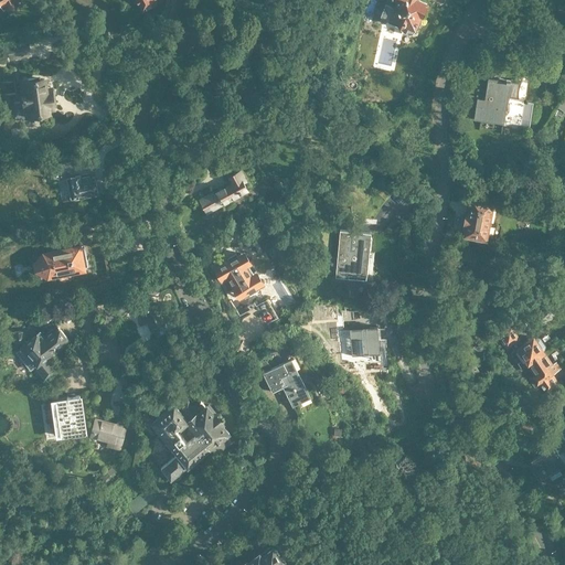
[(136,0),(142,10),(156,3),(153,0),(136,0)]
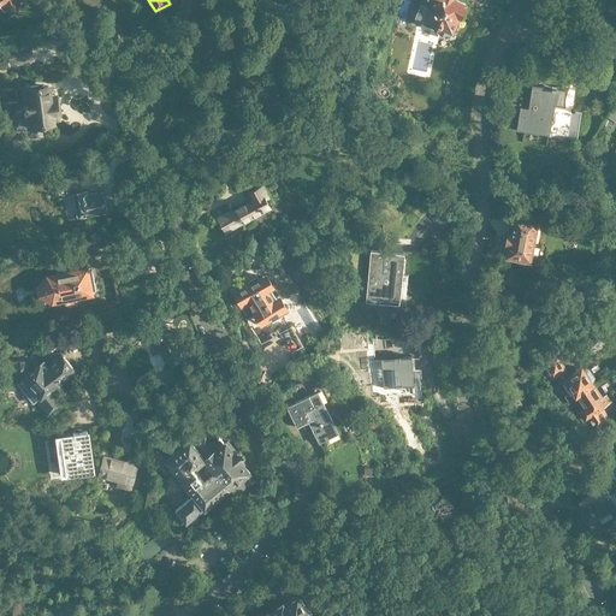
[(437,30),(438,34),(446,37),(450,36),(452,31),(454,29),(457,28),(460,24),(458,21),(466,3),(460,0),(422,0),(421,4),(420,4),(415,16),(424,21),(422,23),(437,30)]
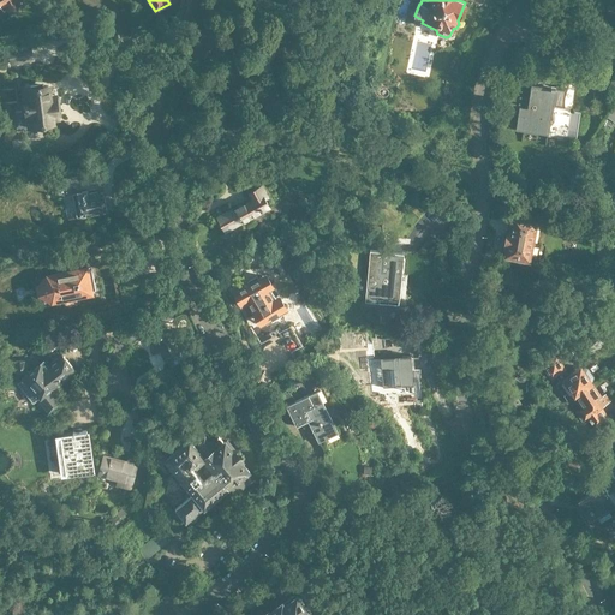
[(393,22),(402,25),(407,15),(399,10),(393,22)]
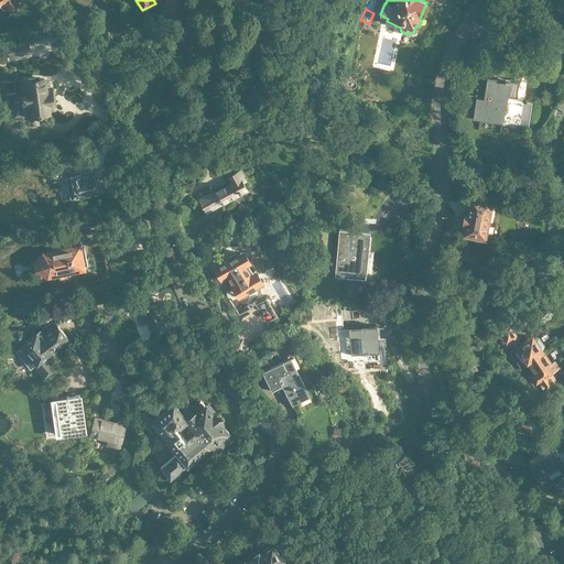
[(25,36),(7,41),(10,55),(29,52),(25,36)]
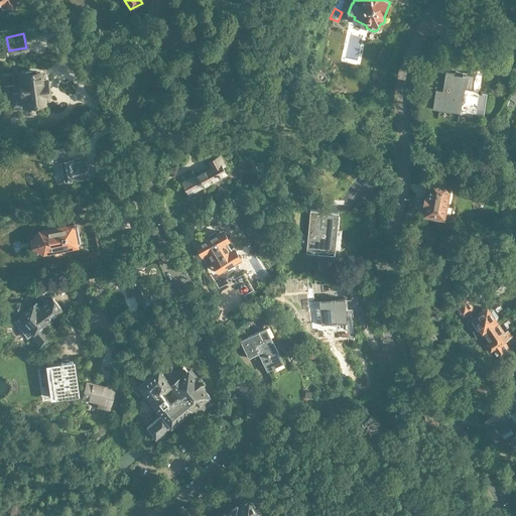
[(497,74),(509,76),(512,58),(499,56),(497,74)]
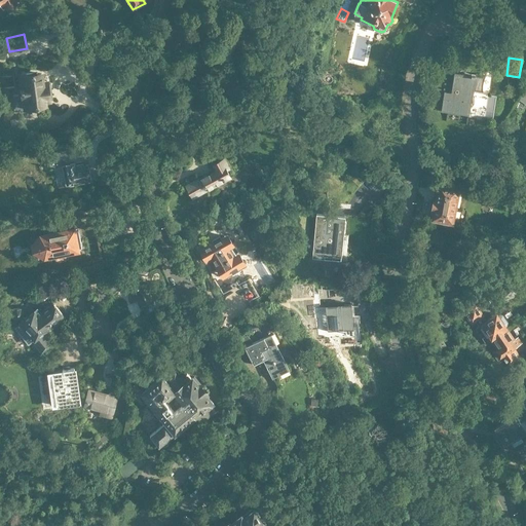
[(31,101),(33,110),(44,108),(43,106),(50,104),(50,101),(54,101),(50,82),(46,83),(44,73),(38,74),(38,73),(27,75),(30,87),(26,87),(29,101),(31,101)]
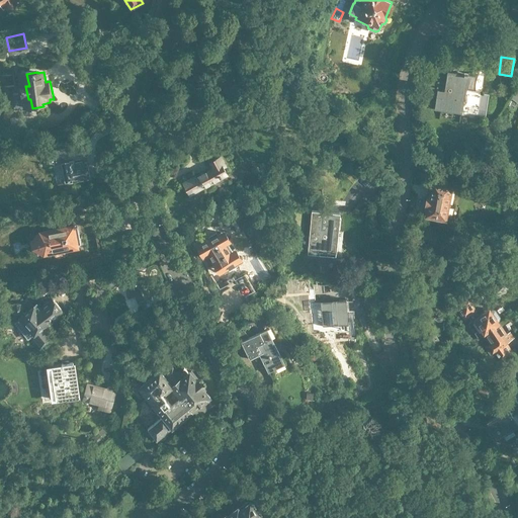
[(438,91),(435,108),(462,112),(466,84),(472,85),(475,73),(468,72),(467,75),(447,72),(444,92),(438,91)]
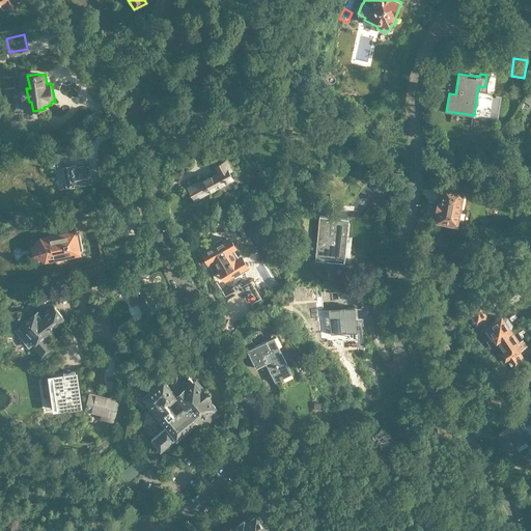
[(246,84),(229,91),(234,106),(233,106),(239,118),(250,113),(246,103),(252,100),(246,84)]
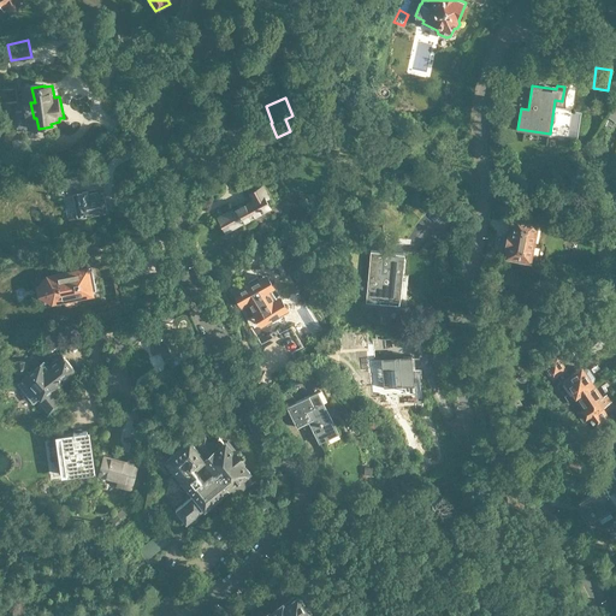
[(295,144),(290,135),(278,142),(283,152),(295,144)]
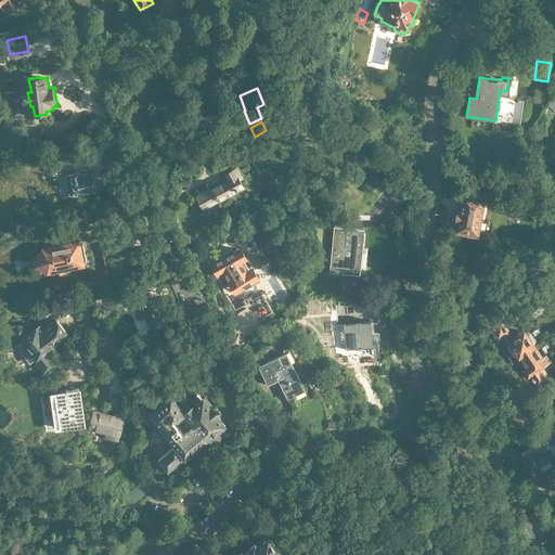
[(66,181),(69,195),(97,190),(93,173),(88,175),(88,171),(79,173),(78,171),(74,172),(72,158),(51,162),(53,178),(65,176),(66,181)]
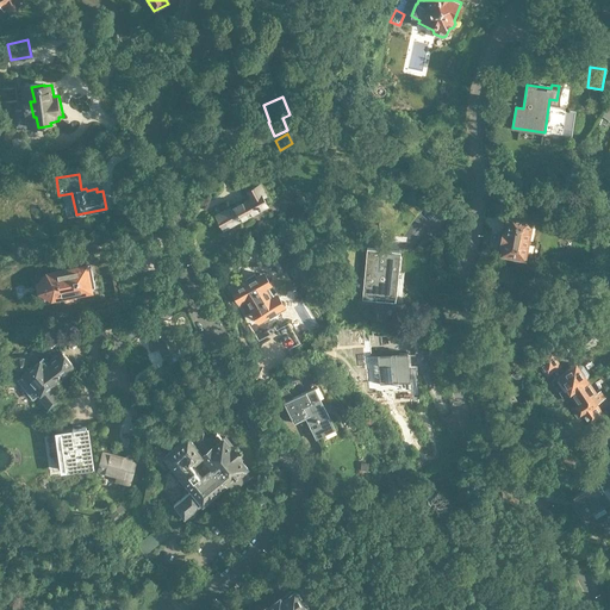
[(250,199),(216,217),(223,229),(243,218),(244,219),(269,206),(265,198),(268,195),(267,193),(260,182),(246,191),(250,199)]
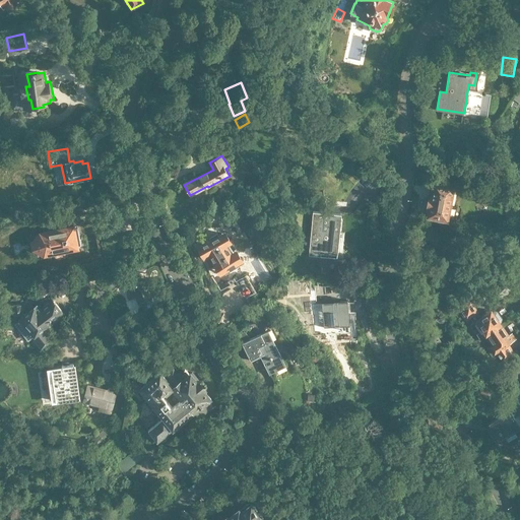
[(449,219),(455,185),(434,181),(431,197),(429,197),(427,207),(429,208),(427,216),(440,218),(440,219),(440,220),(441,220),(443,220),(444,220),(444,219),(449,219)]
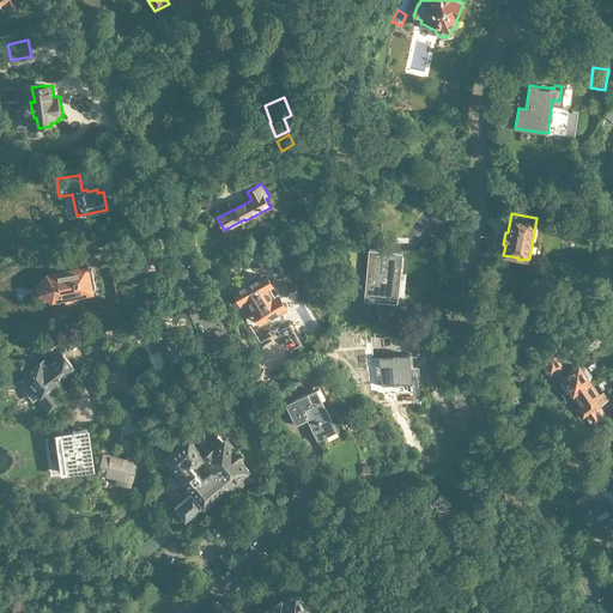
[(369,249),(364,301),(398,304),(402,252),(369,249)]
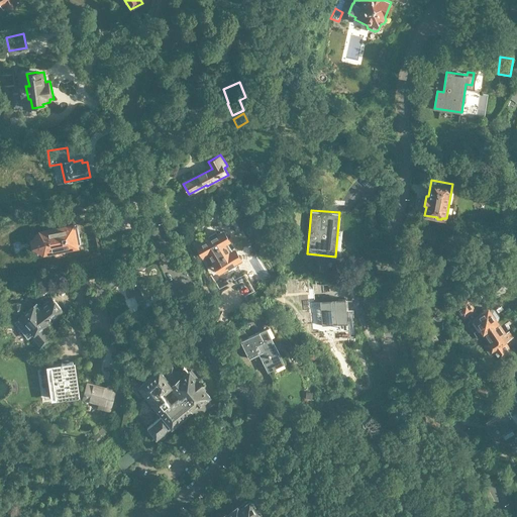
[(31,247),(41,253),(79,246),(79,244),(81,243),(77,225),(75,226),(75,224),(37,231),(30,240),(31,247)]
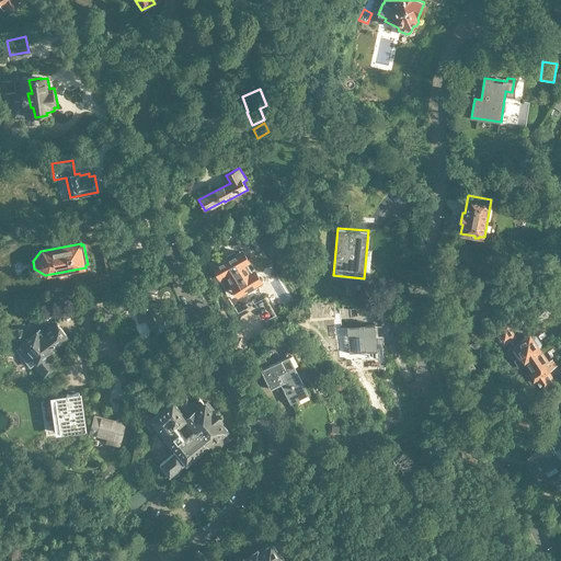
[(228,259),(213,267),(226,287),(231,284),(235,290),(237,294),(238,296),(239,295),(242,294),(245,292),(247,290),(248,293),(256,288),(254,285),(259,283),(258,283),(259,277),(256,274),(252,273),(245,262),(247,258),(244,253),(240,252),(239,251),(236,253),(233,251),(226,256),(228,259)]
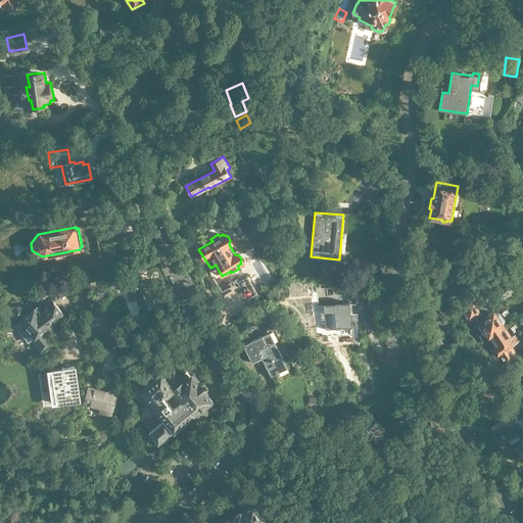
[(107,247),(122,250),(125,238),(110,235),(107,247)]
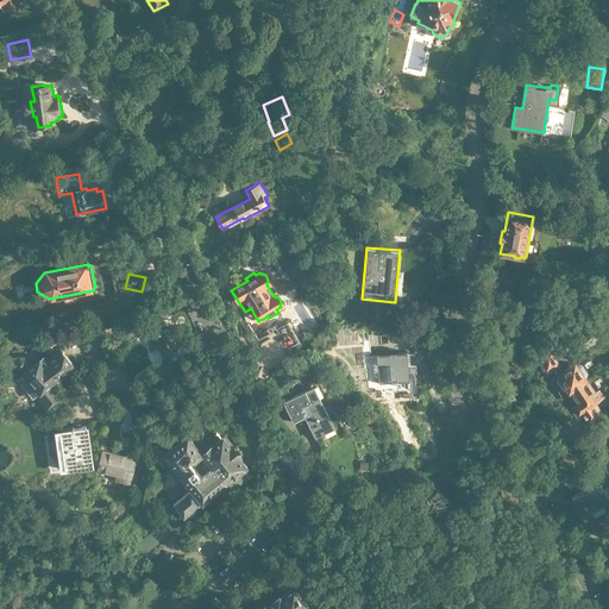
[(282,324),(272,331),(283,346),(293,340),(282,324)]
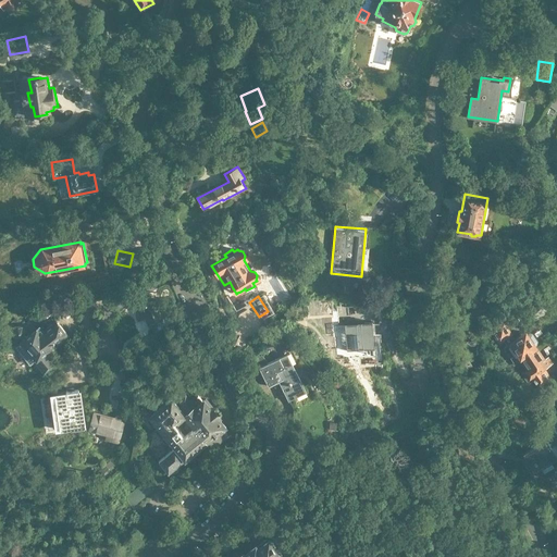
[(140,306),(149,326),(164,320),(160,311),(159,311),(153,299),(140,306)]
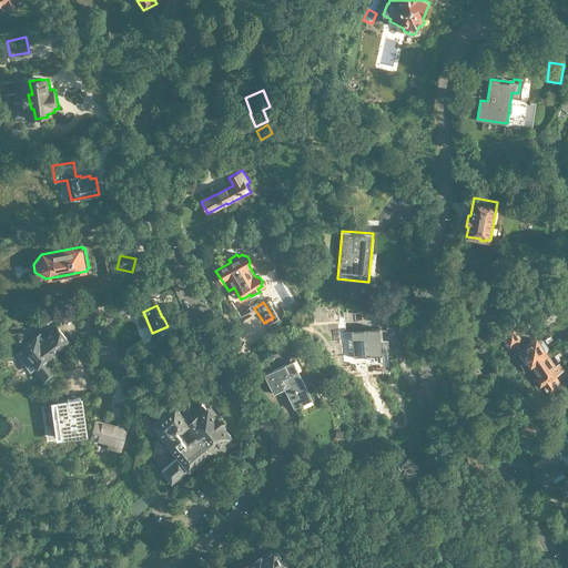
[(46,336),(42,332),(37,336),(31,328),(24,334),(22,332),(18,332),(14,335),(13,340),(21,350),(20,350),(44,381),(56,371),(47,358),(69,341),(58,326),(46,336)]
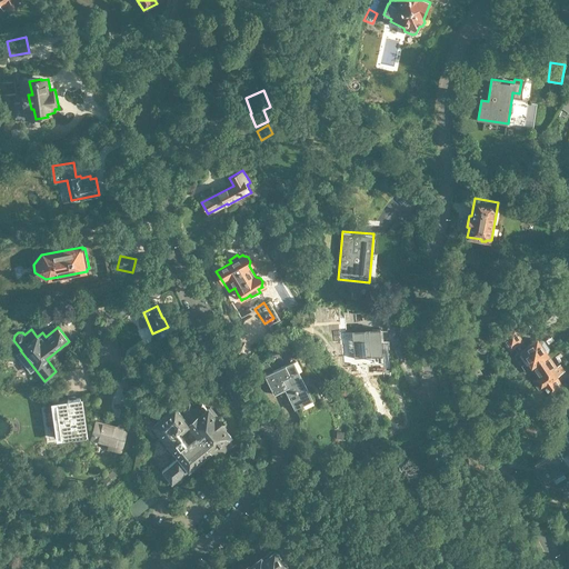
[(515,328),(500,338),(510,352),(515,349),(517,353),(513,356),(523,370),(530,366),(548,353),(547,352),(549,348),(543,339),(538,339),(537,338),(525,347),(521,342),(523,341),(515,328)]
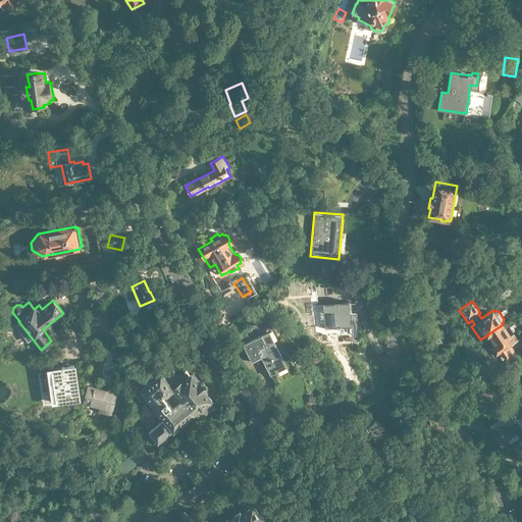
[(346,303),(314,306),(314,307),(313,308),(314,313),(315,313),(315,314),(323,314),(324,330),(348,328),(346,303)]
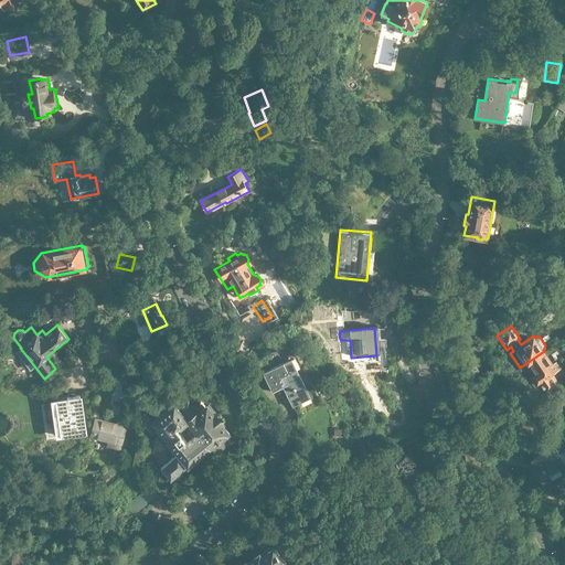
[(544,351),(526,363),(534,375),(529,380),(536,391),(541,386),(546,395),(561,385),(553,374),(561,369),(556,362),(553,364),(544,351)]
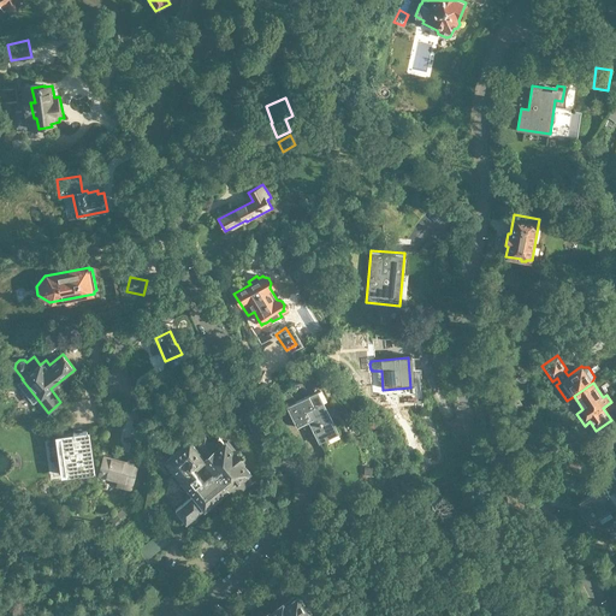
[(337,434),(323,406),(317,395),(285,409),(296,431),(309,424),(319,444),(337,434)]
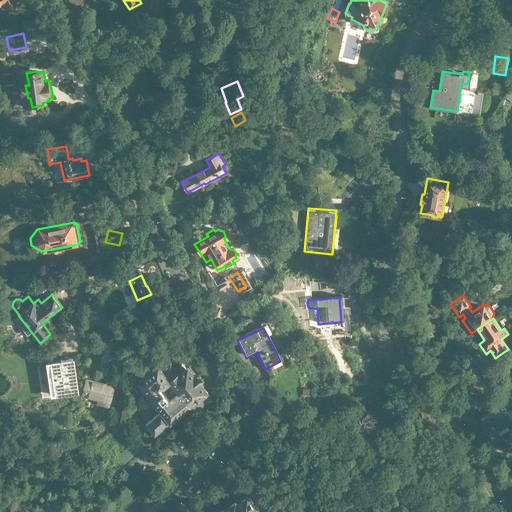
[(170,381),(158,365),(150,371),(139,381),(130,371),(124,376),(129,382),(128,382),(126,383),(125,383),(129,387),(130,387),(131,387),(133,386),(133,387),(134,386),(156,414),(146,423),(155,434),(189,406),(190,406),(192,404),(196,409),(209,398),(205,394),(208,392),(201,384),(203,382),(203,379),(199,374),(196,374),(189,366),(188,367),(187,366),(187,367),(181,361),(174,367),(170,362),(164,367),(173,378),(170,381)]
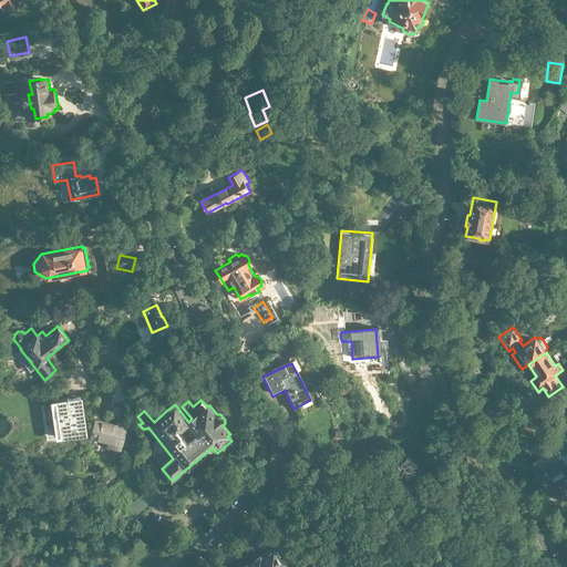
[(76,443),(76,444),(89,442),(89,441),(88,441),(88,439),(83,405),(82,403),(83,403),(83,402),(70,403),(70,404),(71,404),(71,406),(57,409),(57,410),(48,411),(48,412),(50,430),(61,429),(63,441),(61,442),(76,441),(76,443)]
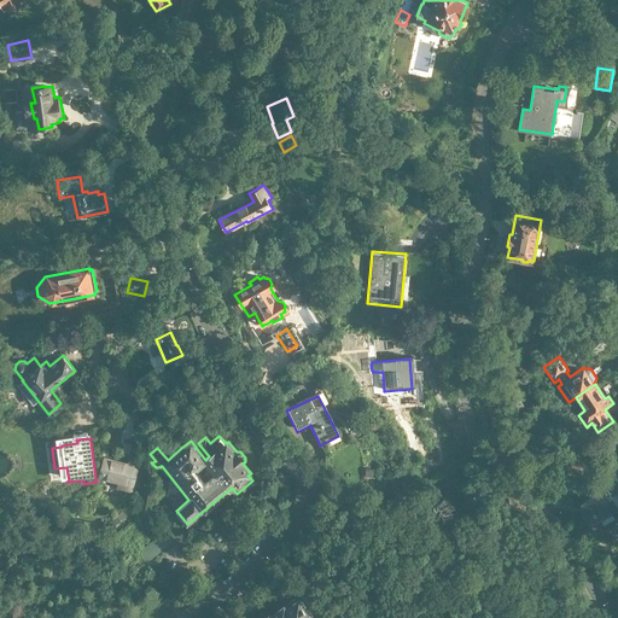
[(156,467),(151,462),(147,462),(144,462),(141,462),(139,462),(136,461),(128,459),(127,464),(105,459),(100,476),(120,481),(117,487),(128,490),(129,484),(132,484),(133,479),(130,479),(134,467),(139,468),(141,468),(145,468),(149,468),(152,468),(155,468),(156,467)]
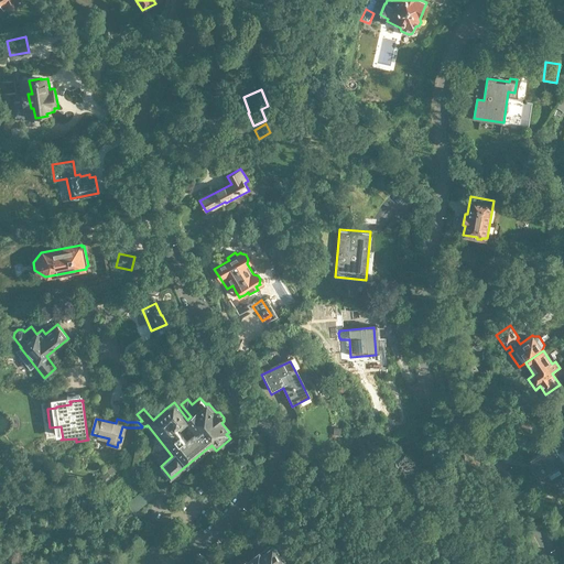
[(563,464),(550,440),(539,446),(542,452),(531,457),(535,466),(537,466),(538,470),(541,474),(542,473),(544,476),(544,477),(546,479),(548,479),(550,479),(552,479),(563,472),(563,470),(563,464)]
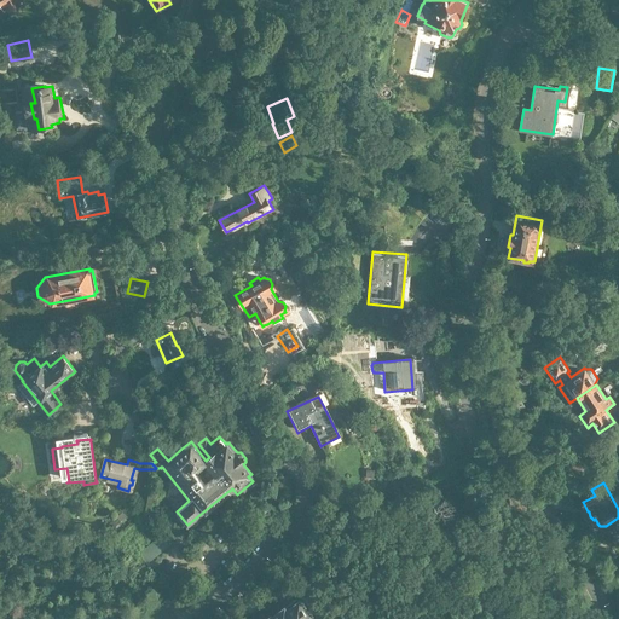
[(109,524),(113,528),(126,516),(122,512),(109,524)]
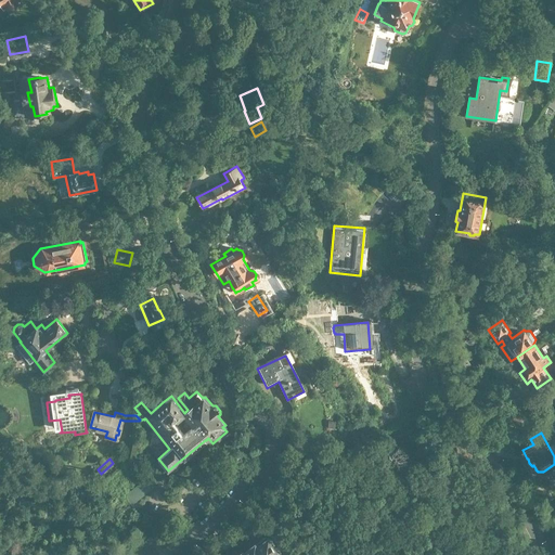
[(276,554),(280,553),(268,538),(257,545),(255,543),(244,551),(242,550),(233,554),(276,554)]
